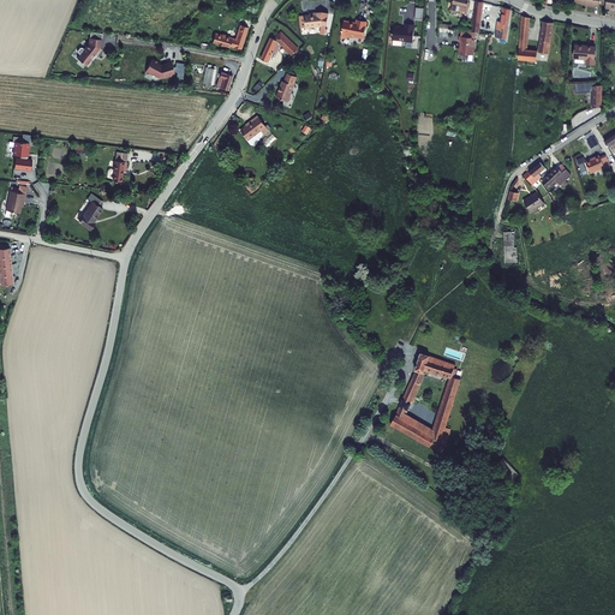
[(469,0),(453,0),(451,16),(457,17),(457,12),(466,15),(470,0),(469,0)]
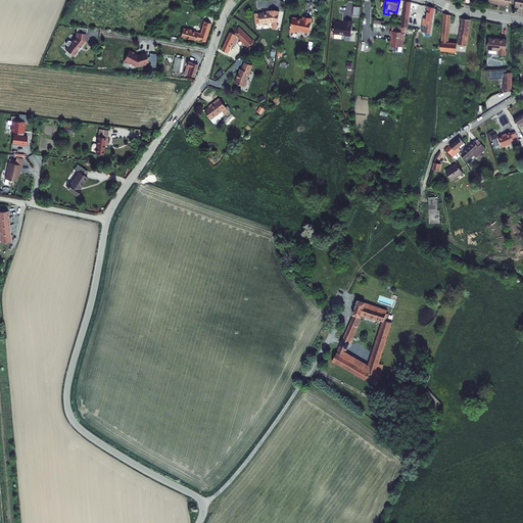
[(408,28),(411,2),(406,1),(401,27),(406,28),(406,30),(408,30),(408,28)]
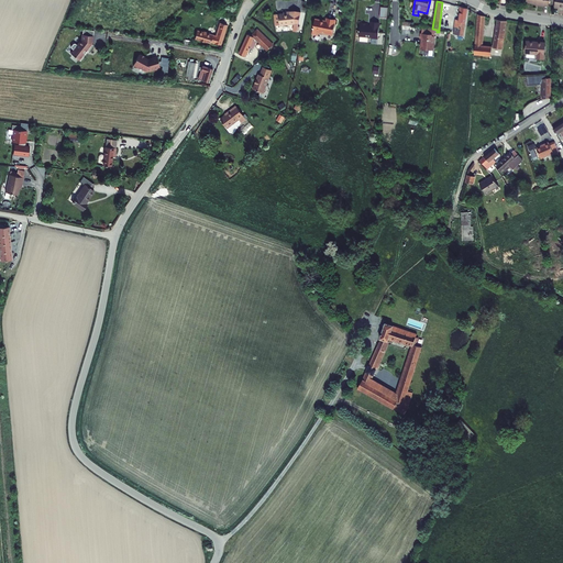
[(455,21),(453,36),(464,37),(468,10),(461,8),(459,22),(455,21)]
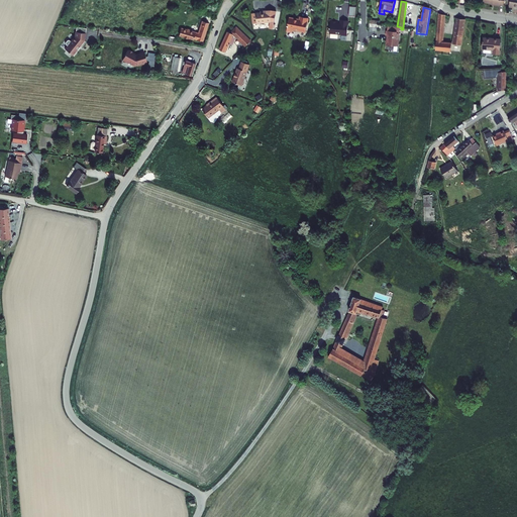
[(255,12),(257,22),(272,19),(271,22),(275,23),(278,10),(270,8),(266,9),(266,10),(255,12)]
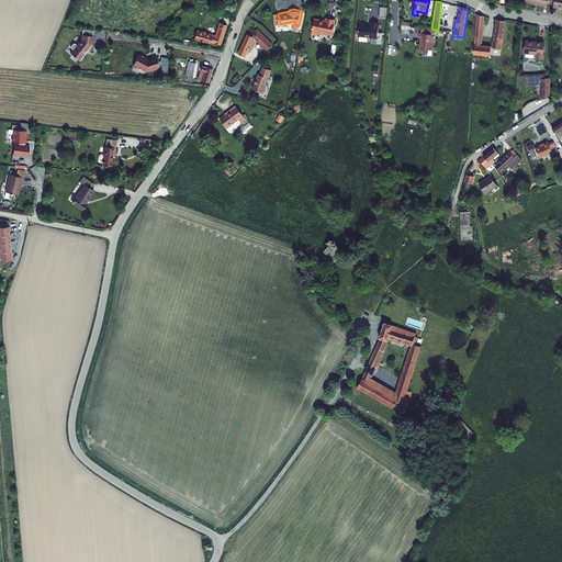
[(478,15),(474,55),(491,57),(493,48),(483,46),(485,17),(480,15),(478,15)]
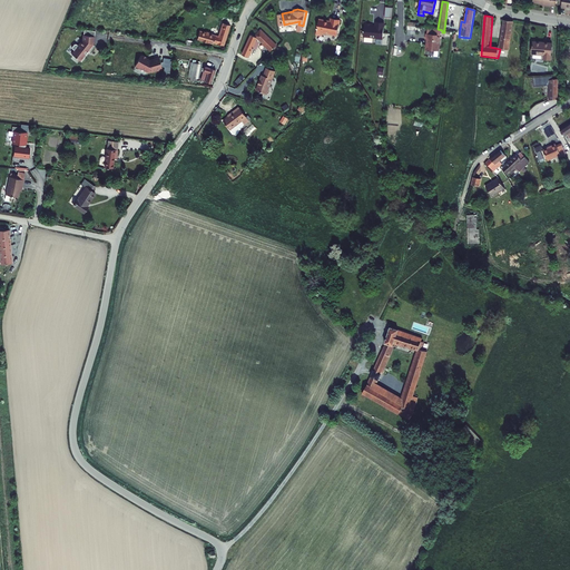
[(326,31),(341,33),(343,19),(334,17),(334,21),(327,20),(327,19),(322,18),(320,33),(326,35),(326,31)]
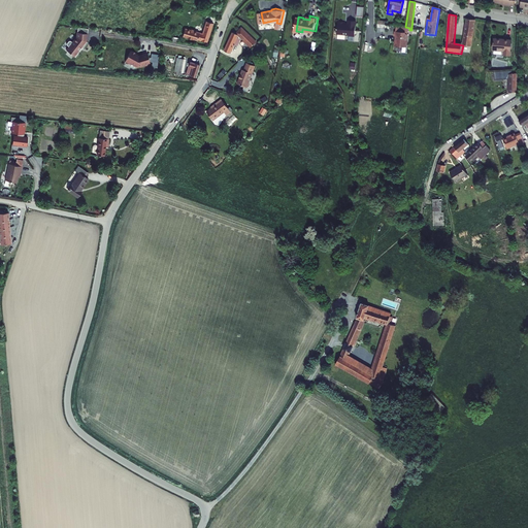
[(466,35),(465,43),(471,44),(475,21),(467,19),(464,35),(466,35)]
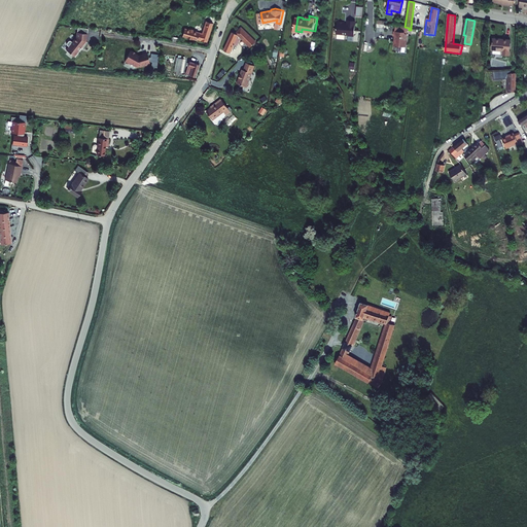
[(345,22),(338,21),(336,33),(347,35),(347,36),(353,37),(355,22),(348,21),(347,25),(345,24),(345,22)]
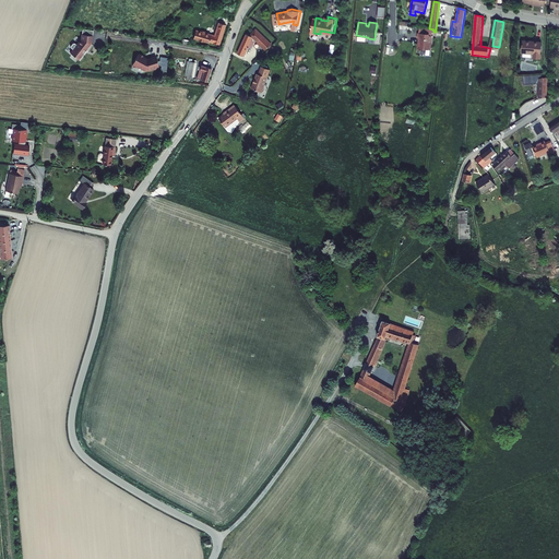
[(201,31),(199,36),(222,44),(227,25),(221,23),(216,35),(201,31)]
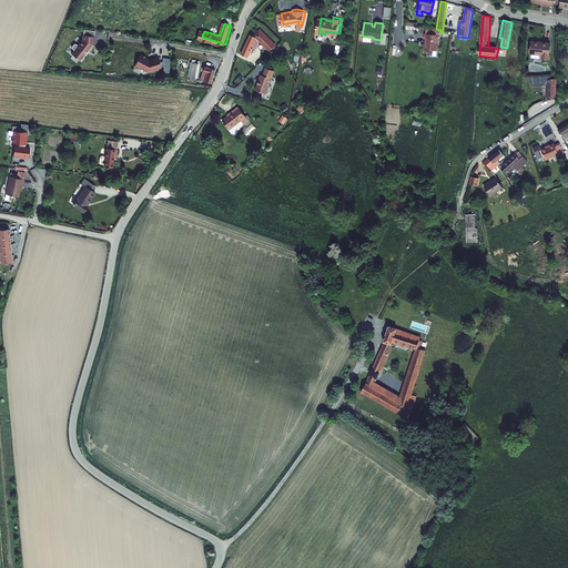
[(252,36),(242,57),(249,59),(253,50),(257,51),(261,43),(256,42),(259,38),(270,47),(269,48),(273,51),(277,46),(261,31),(256,37),(252,36)]
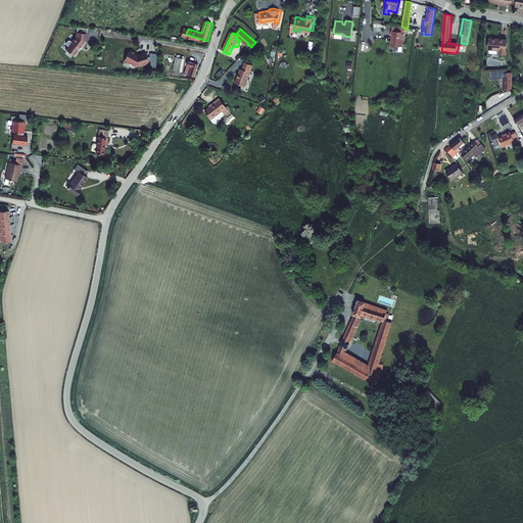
[(392,33),(391,43),(402,45),(405,32),(401,31),(401,30),(391,29),(391,33),(392,33)]
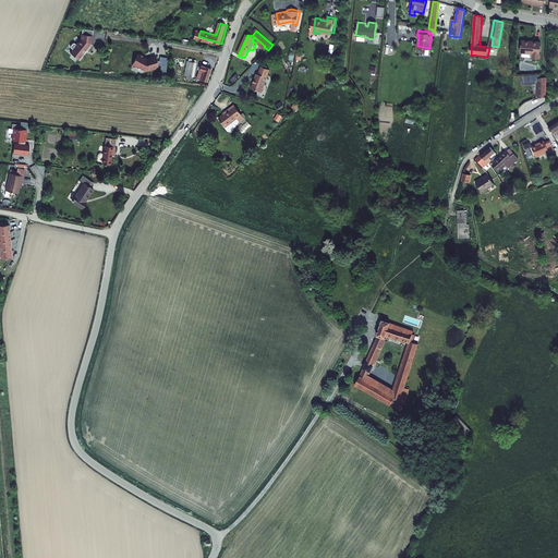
[(93,36),(82,34),(81,39),(76,45),(74,43),(73,43),(71,46),(71,47),(73,49),(70,52),(80,60),(84,56),(83,55),(86,50),(87,51),(93,46),(92,44),(93,36)]
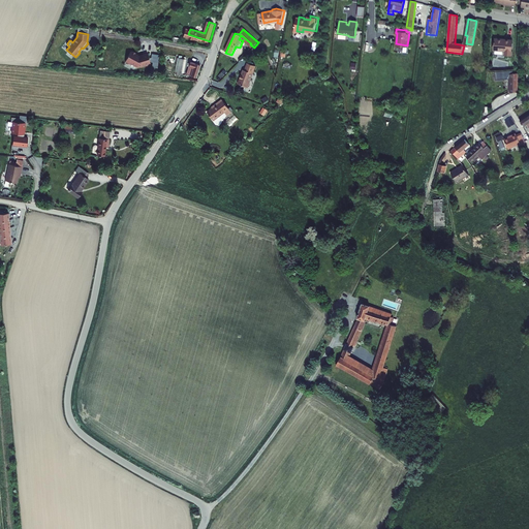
[(512,38),(495,37),(493,52),(503,53),(503,57),(510,57),(512,38)]
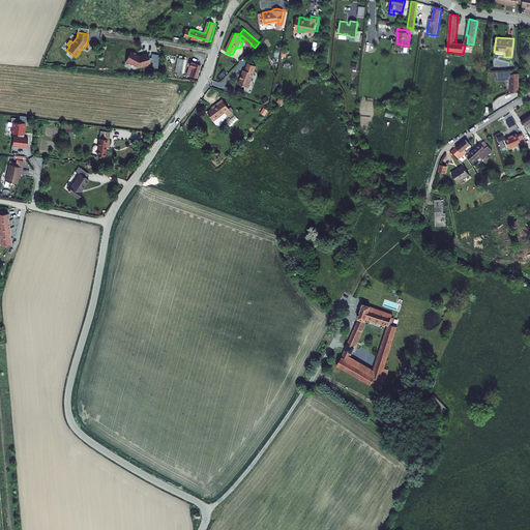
[(152,58),(151,53),(142,56),(140,55),(139,54),(140,53),(136,51),(135,52),(134,52),(129,62),(136,64),(142,67),(145,66),(146,66),(155,63),(154,61),(152,58)]
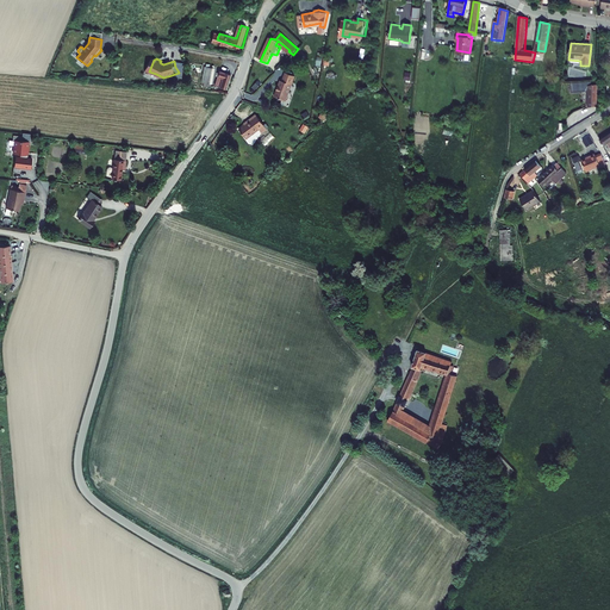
[(187,62),(179,61),(179,64),(175,67),(178,70),(181,70),(186,72),(187,62)]
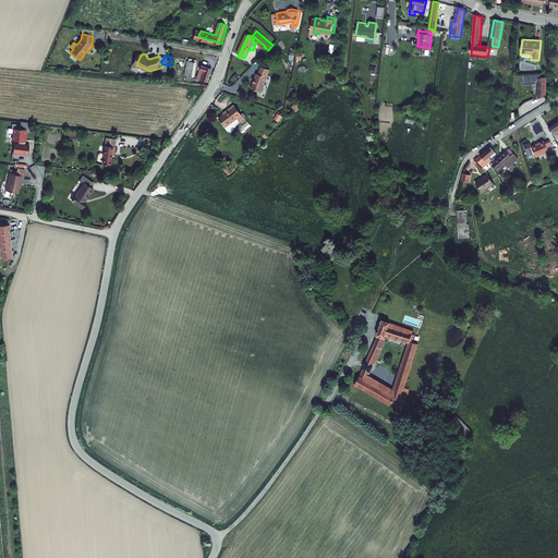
[(190,60),(186,77),(191,79),(192,76),(194,77),(198,61),(190,60)]
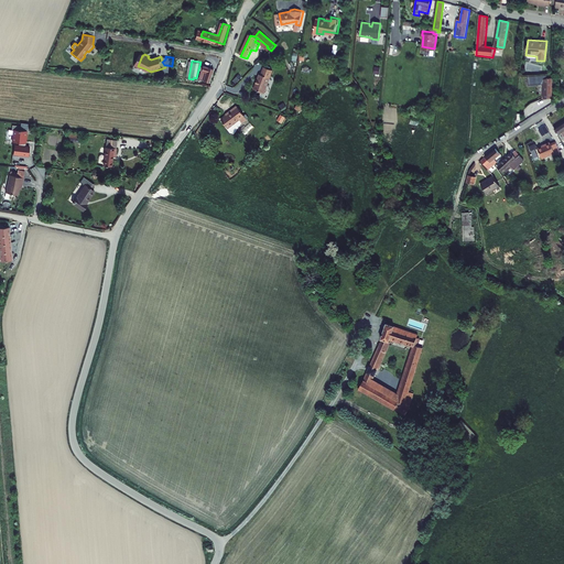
[(204,66),(202,76),(214,79),(216,69),(204,66)]
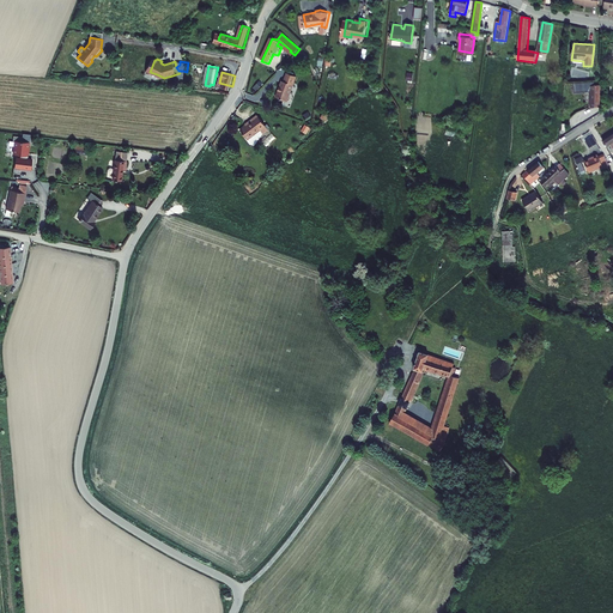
[(283,80),(275,97),(287,101),(297,77),(289,73),(285,82),(283,80)]
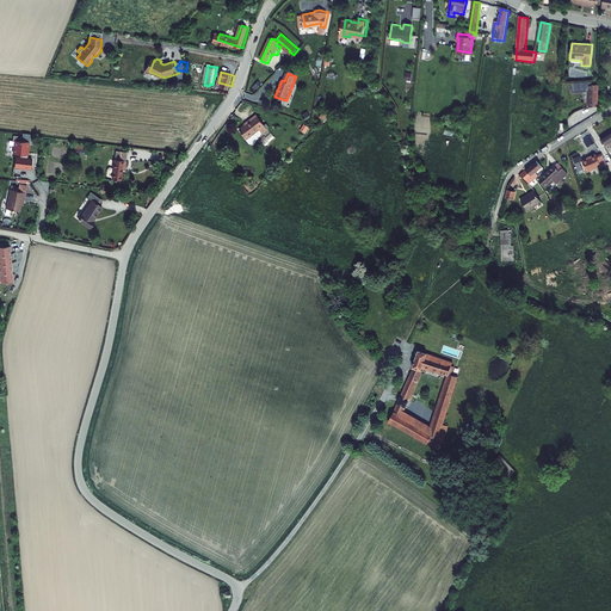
[(254,92),(263,84),(260,80),(251,88),(254,92)]
